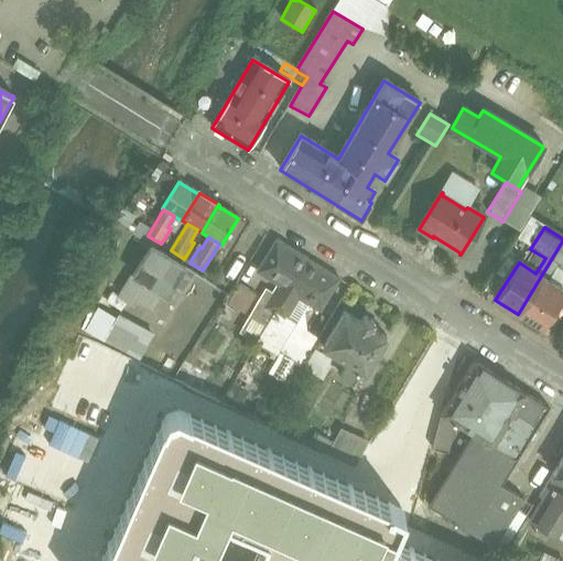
[(307,260),(277,241),(258,271),(279,284),(259,317),(269,324),(307,260)]
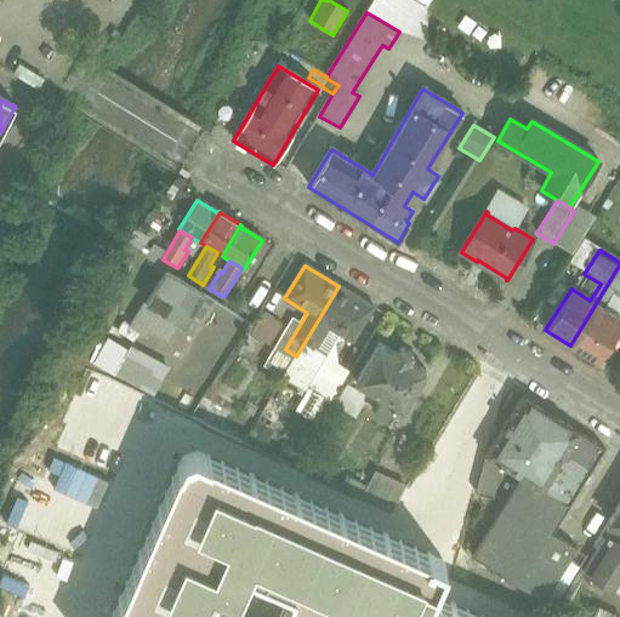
[(619,266),(570,346),(597,361),(619,323),(619,319),(603,308),(613,292),(619,296),(619,266)]
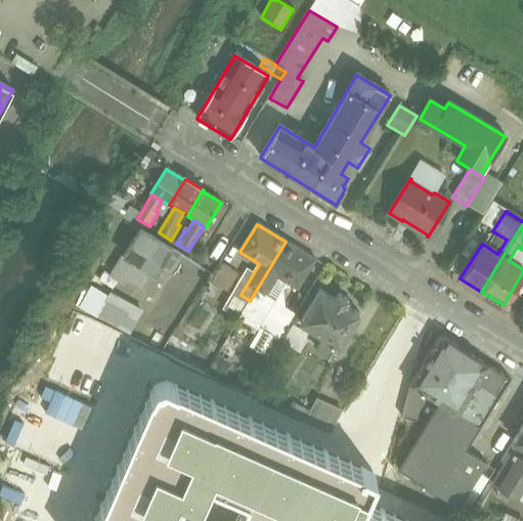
[(140,229),(112,275),(123,283),(127,276),(140,285),(148,272),(155,276),(161,266),(168,271),(175,261),(167,256),(171,249),(140,229)]
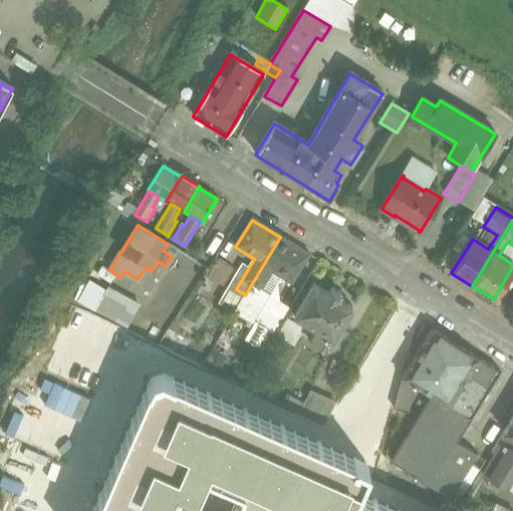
[(309,255),(280,237),(245,295),(235,311),(250,320),(266,294),(261,291),(272,272),(291,283),(309,255)]
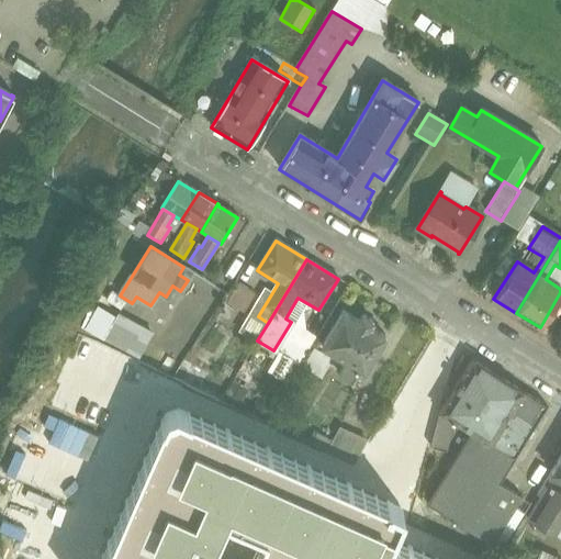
[(256,294),(238,284),(227,303),(245,313),(256,294)]
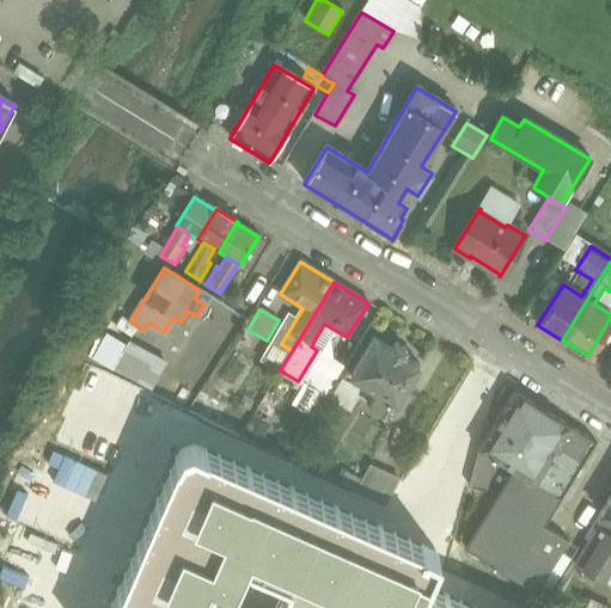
[(170,361),(108,330),(93,358),(154,390),(170,361)]
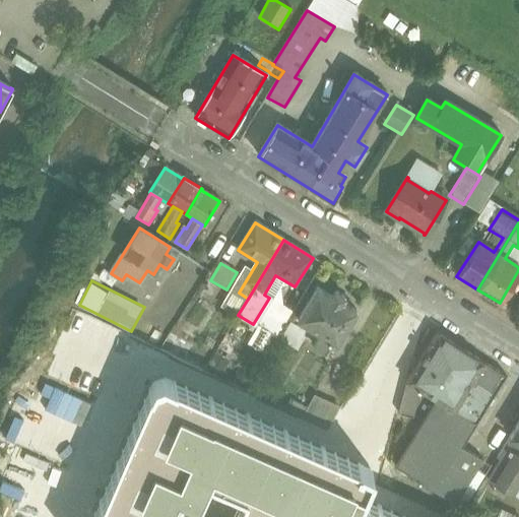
[(332,298),(317,287),(298,318),(320,331),(313,343),(324,350),(331,339),(336,342),(355,311),(341,303),(344,298),(335,292),(332,298)]
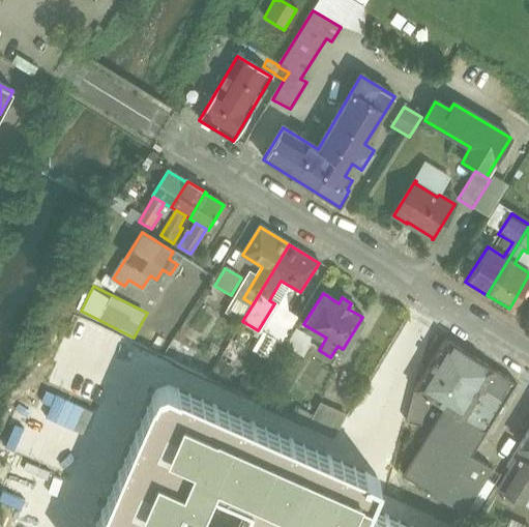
[(298,318),(277,305),(266,325),(286,337),(298,318)]
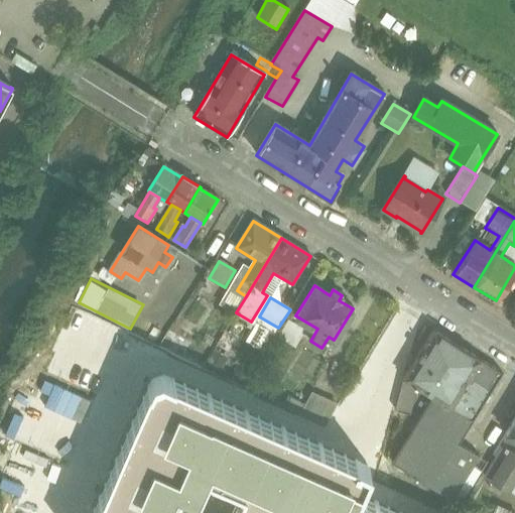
[(183,315),(166,305),(157,322),(173,332),(183,315)]
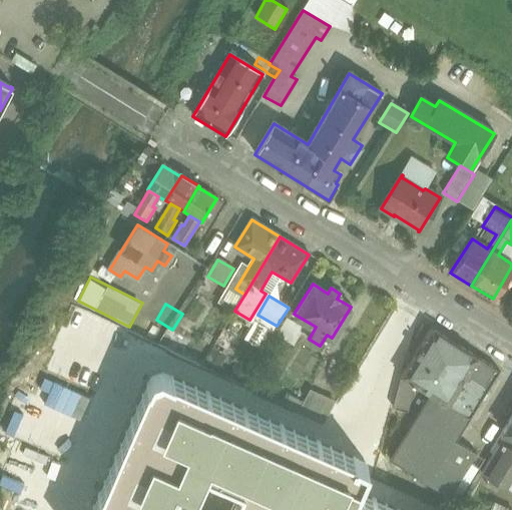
[(285,322),(278,335),(295,344),(302,331),(285,322)]
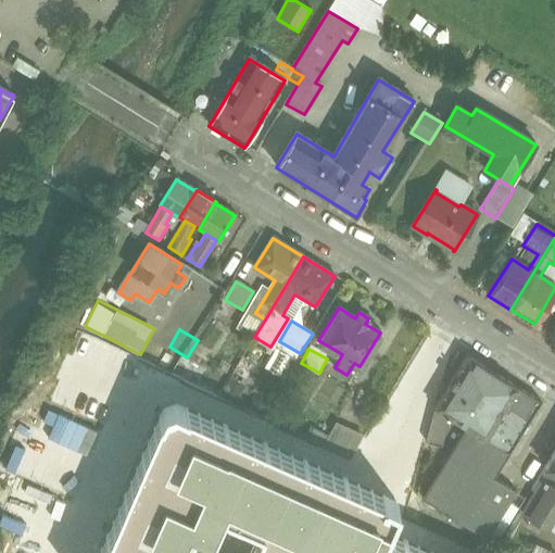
[(539,401),(465,356),(433,407),(425,440),(440,445),(454,423),(466,429),(423,499),(486,538),(515,491),(491,477),(539,401)]
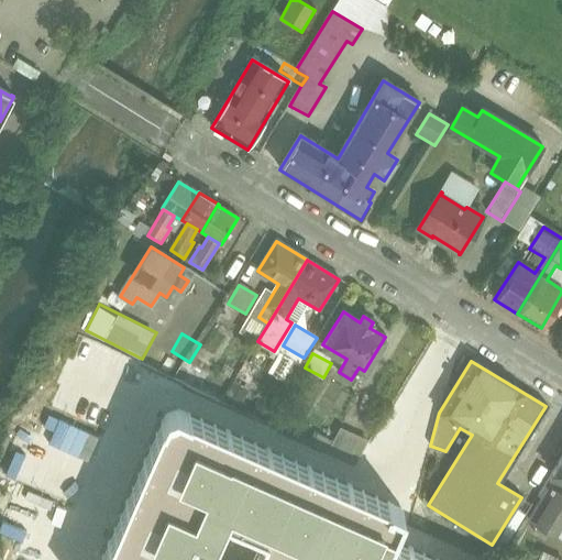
[(387,505),(187,415),(187,414),(178,409),(165,415),(162,420),(163,420),(100,559),(430,559),(388,541),(401,512),(400,508),(389,504),(388,505),(387,504),(387,505)]
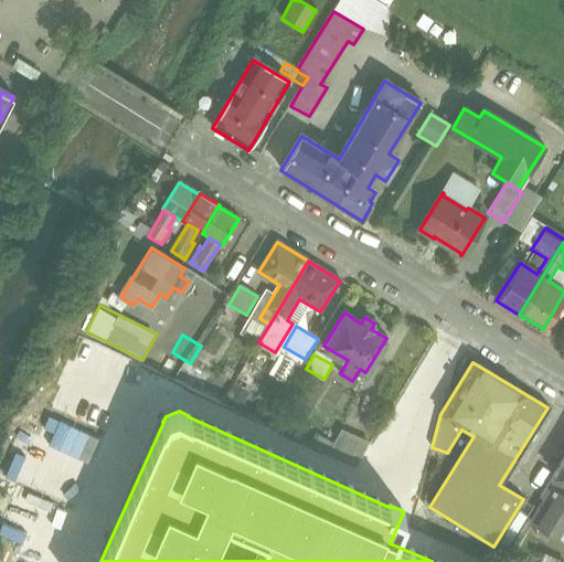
[(368,445),(339,432),(333,444),(328,454),(327,455),(354,468),(368,445)]
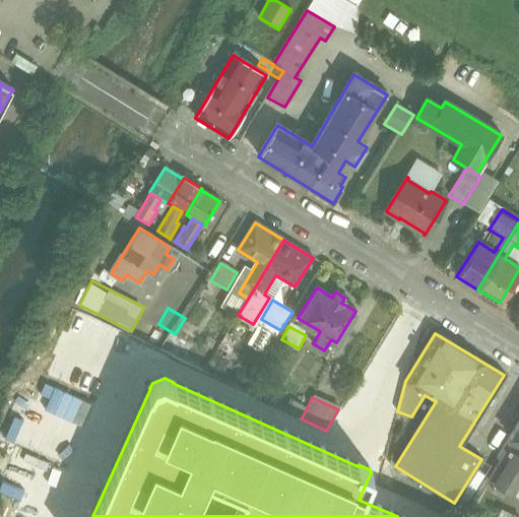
[(307,408),(289,399),(284,409),(302,417),(307,408)]
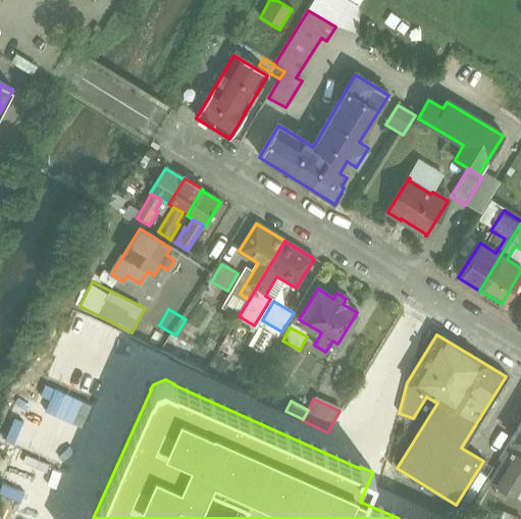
[(520,422),(511,438),(520,444),(520,422)]
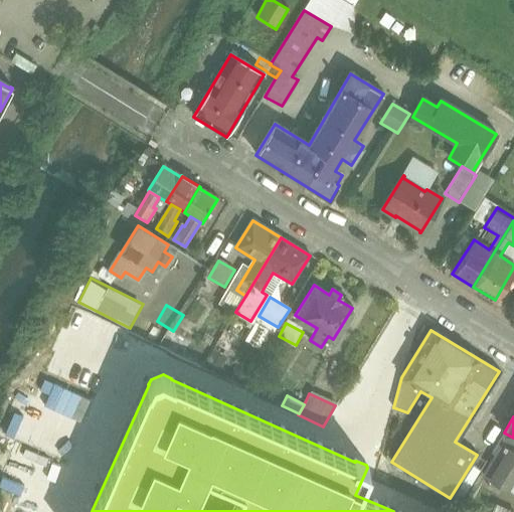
[(513,438),(504,433),(492,453),(495,455),(483,475),(505,488),(513,473),(513,438)]
